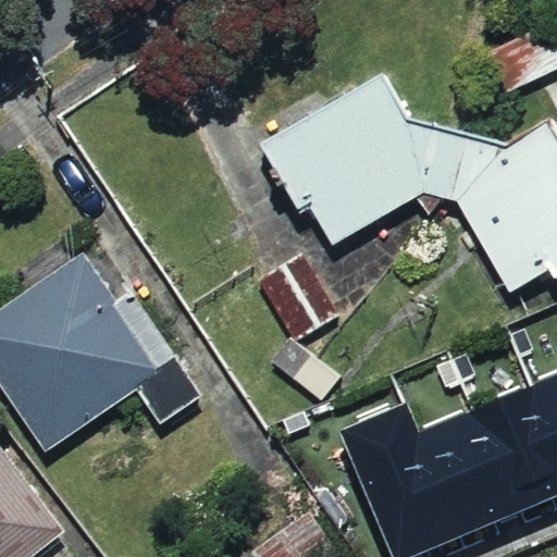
[(556,275),(556,118),(552,107),(503,132),(413,111),(390,65),(258,134),(299,212),(318,202),(342,247),(448,192),(469,197),(518,295),(556,275)]
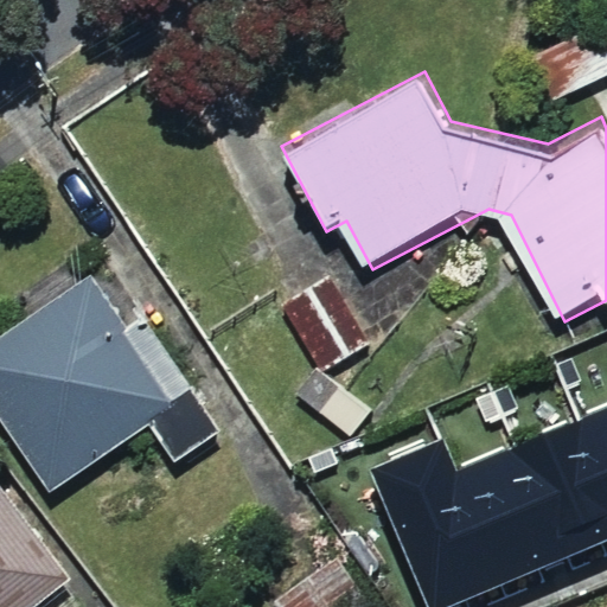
[(126,327),(91,278),(0,338),(0,420),(49,492),(151,423),(176,460),(219,432),(141,317),(126,327)]
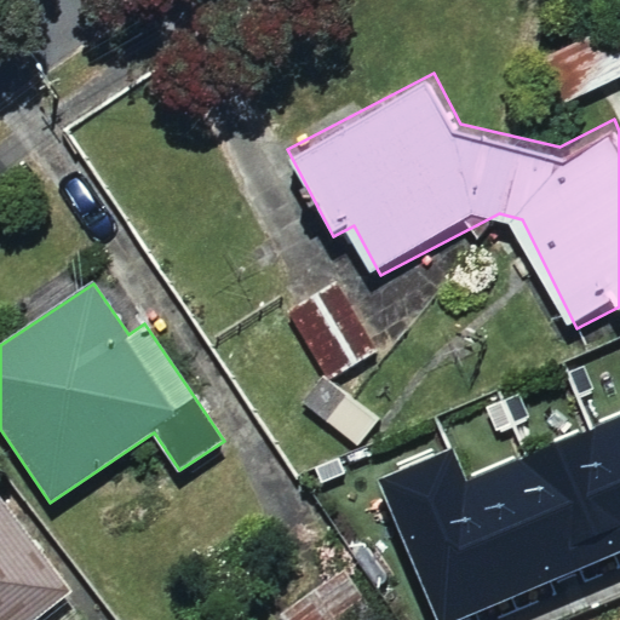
[(374,351),(336,283),(286,311),(323,379),(374,351)]
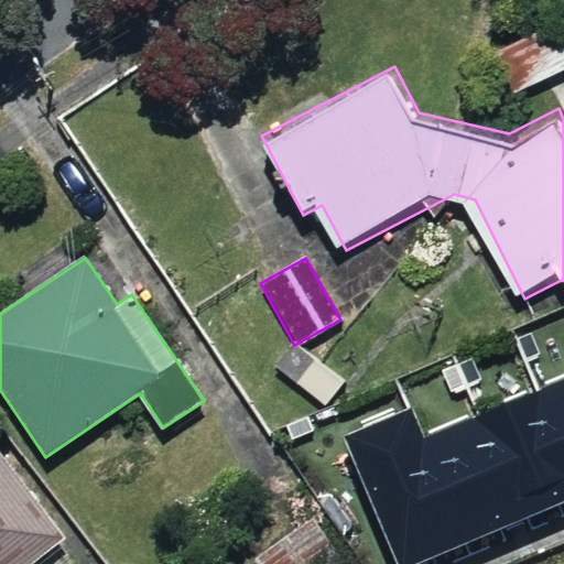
[(563,379),(538,390),(563,453),(563,379)]
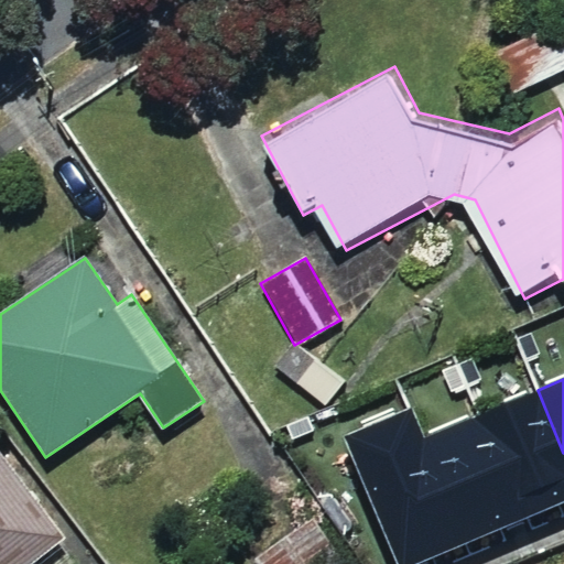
[(563,453),(538,390),(481,413),(524,518),(563,500),(563,453)]
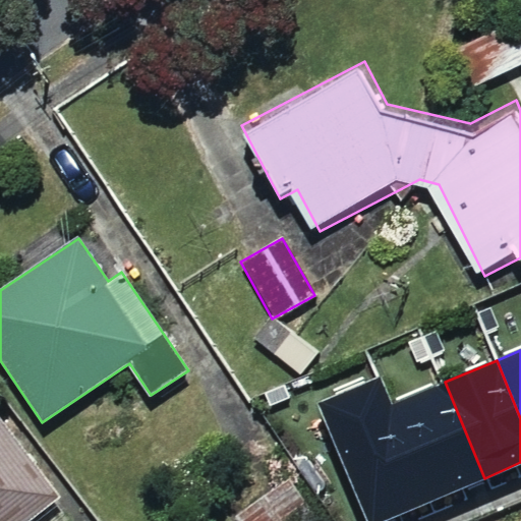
[(381,378),(317,402),(365,520),(379,520),(430,501),(392,404),(381,378)]
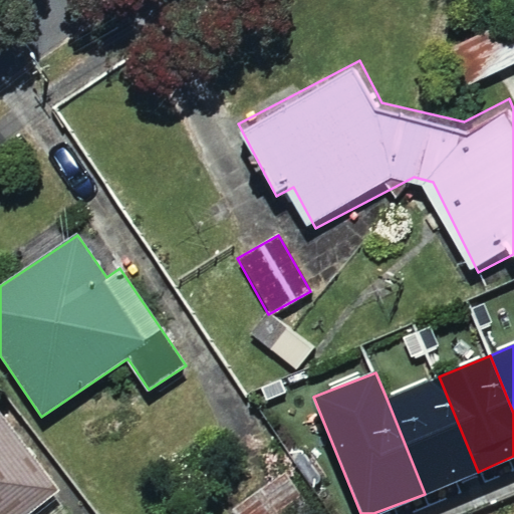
[(387,399),(425,494),(478,472),(439,376),(387,399)]
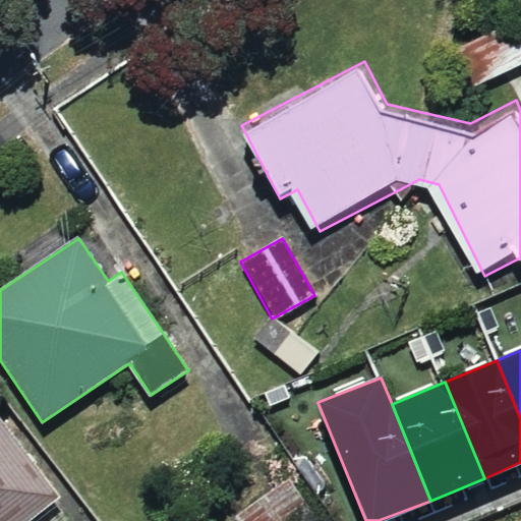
[(0,520),(51,520),(59,516),(0,427),(0,520)]
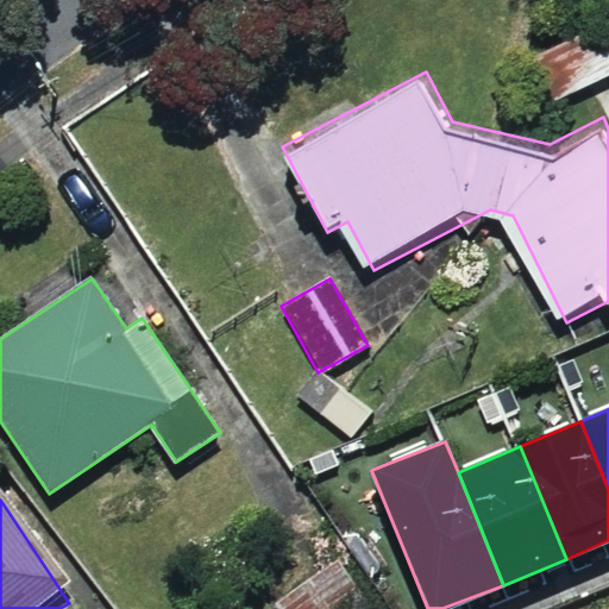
[(356,608),(326,552),(258,588),(269,608),(356,608)]
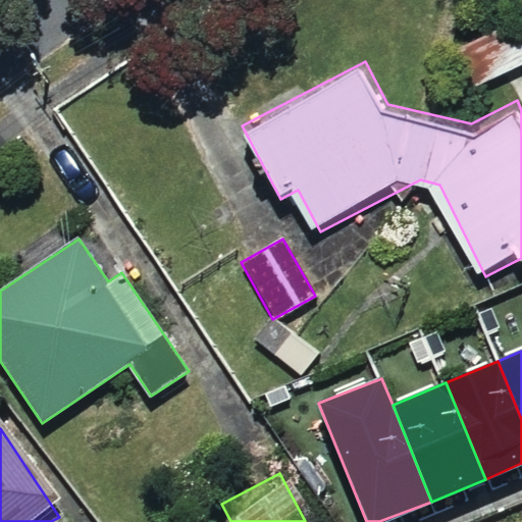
All buildings are outlined.
